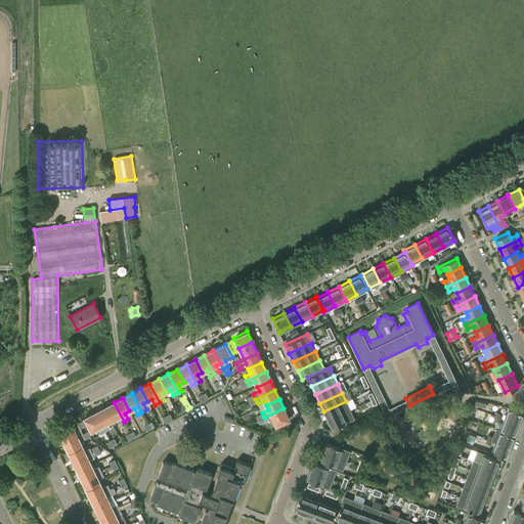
[(187,409),(184,403),(183,401),(178,403),(182,411),(187,409)]
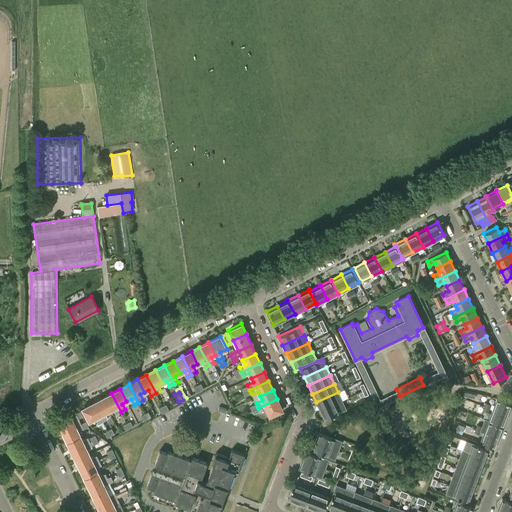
[(342,401),(338,392),(316,402),(320,411),(342,401)]
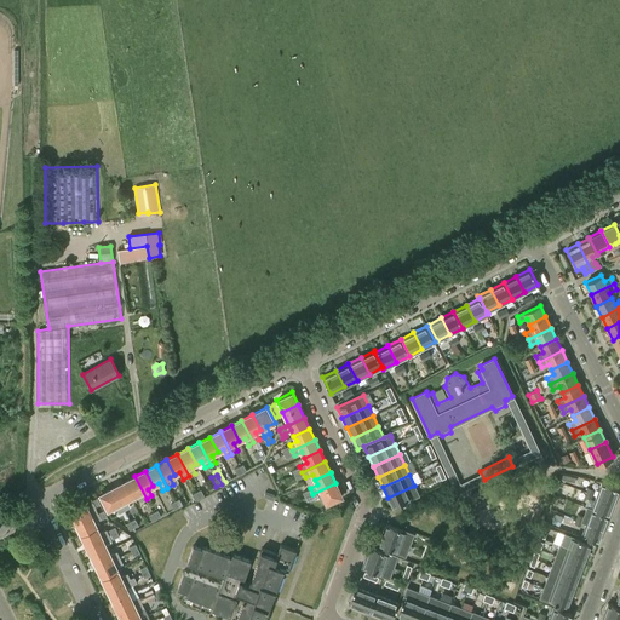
[(135,476),(124,482),(132,498),(137,495),(141,501),(147,499),(135,476)]
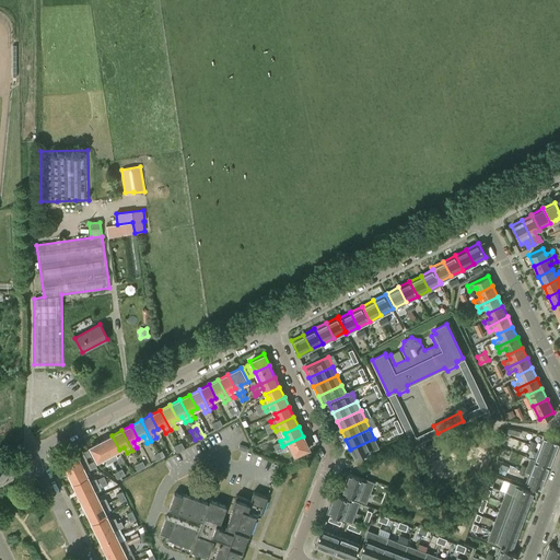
[(113,461),(116,458),(117,458),(114,452),(119,450),(112,435),(102,441),(113,461)]
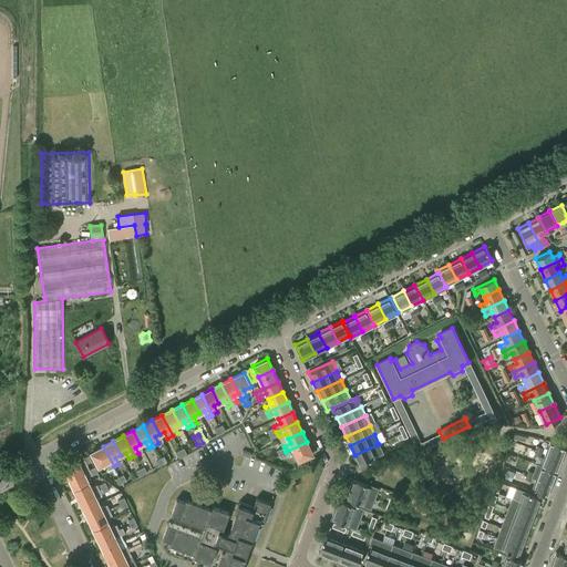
[(545,453),(562,460),(566,446),(550,441),(545,453)]
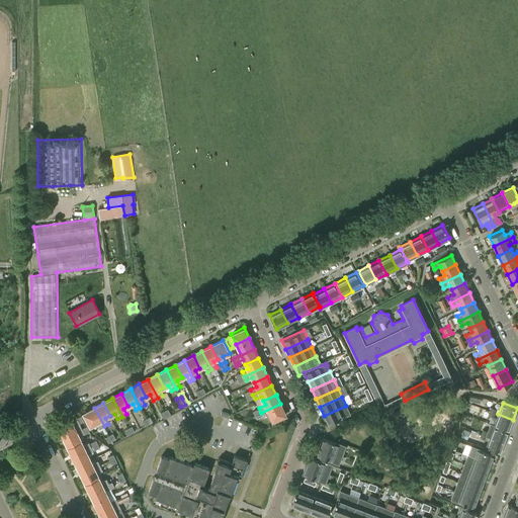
[(280,404),(261,413),(263,417),(269,414),(273,422),(286,416),(280,404)]
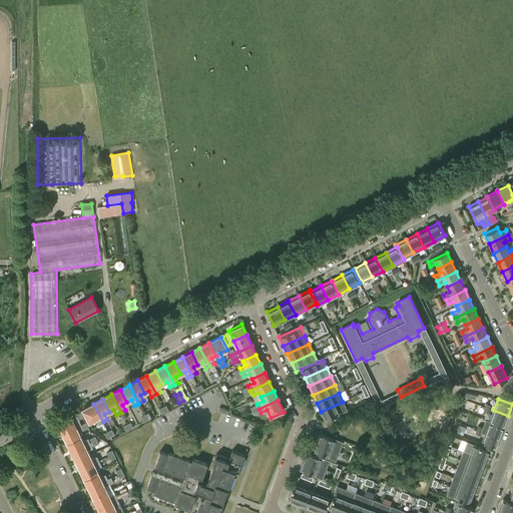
[(343,402),(321,412),(325,420),(347,410),(343,402)]
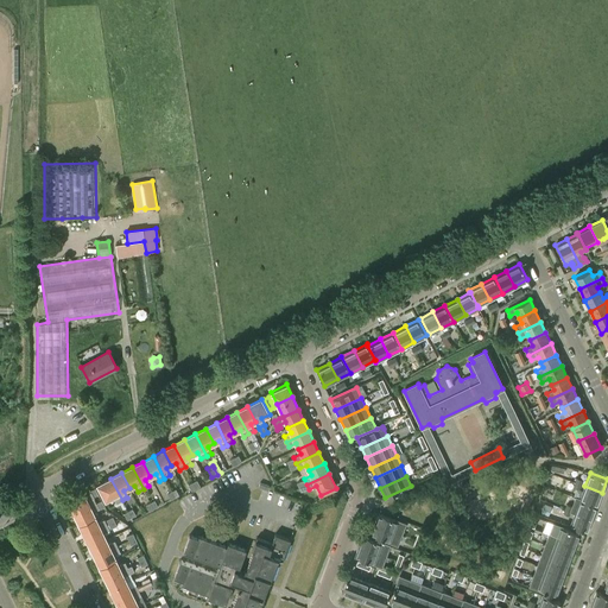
[(122,500),(111,479),(97,485),(106,500),(113,496),(116,504),(122,500)]
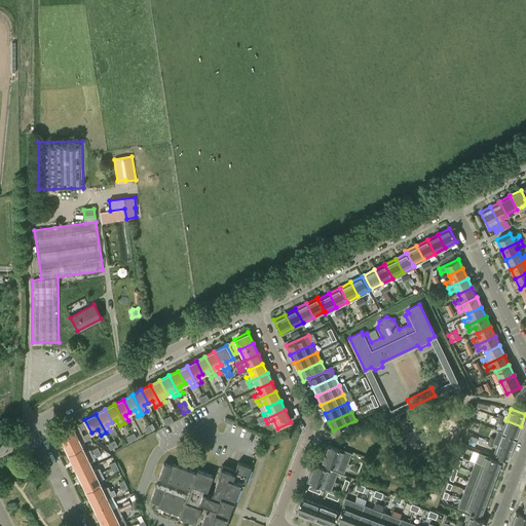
[(521,426),(505,420),(501,433),(516,438),(521,426)]
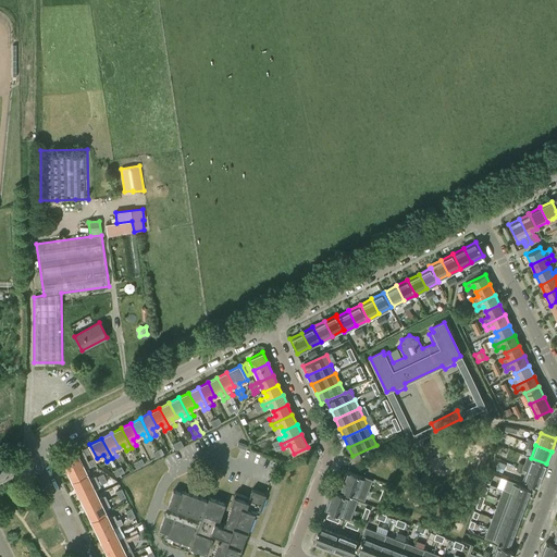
[(62,459),(67,470),(82,463),(79,459),(86,456),(86,455),(84,450),(77,454),(76,453),(62,459)]
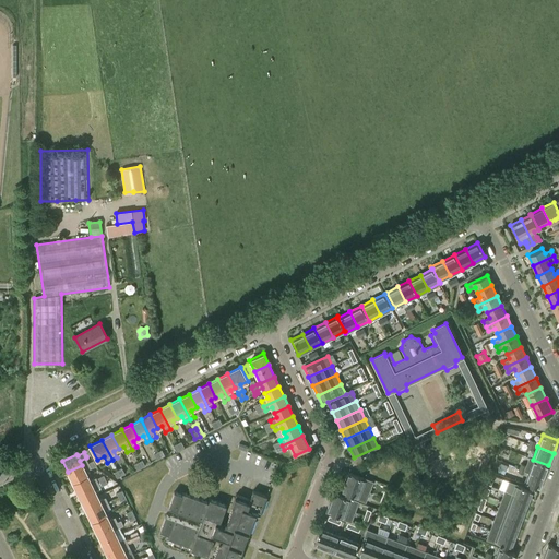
[(139,462),(141,467),(145,465),(142,460),(139,452),(134,454),(139,462)]
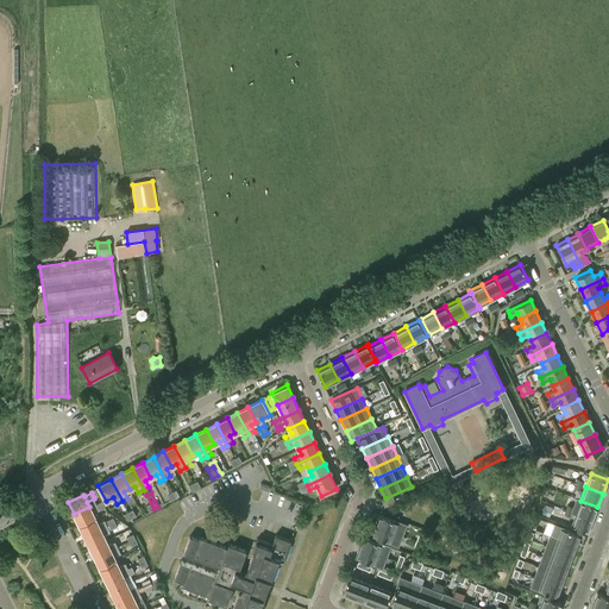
[(129,512),(132,518),(136,515),(132,509),(126,498),(123,501),(129,512)]
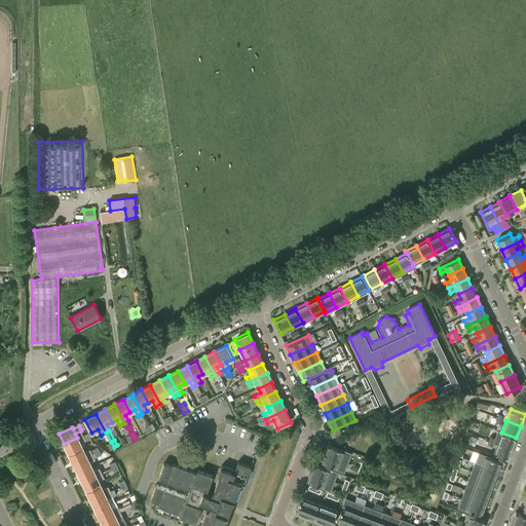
[(497,444),(512,449),(516,438),(501,433),(497,444)]
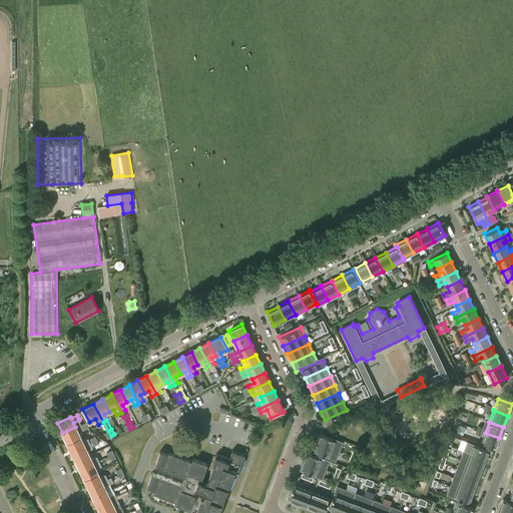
[(67,443),(80,437),(78,432),(84,429),(81,424),(75,427),(62,433),(67,443)]
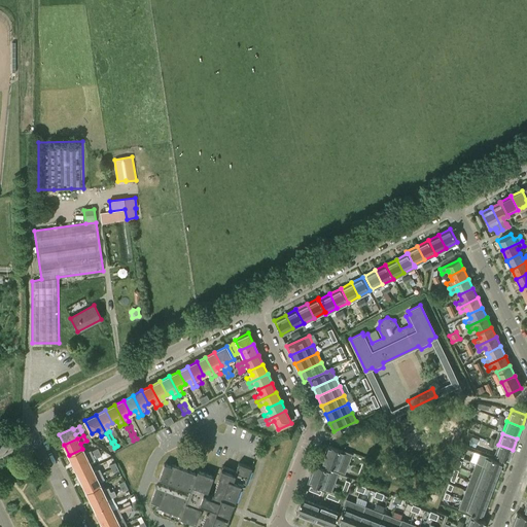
[(478,438),(472,436),(469,445),(475,447),(478,438)]
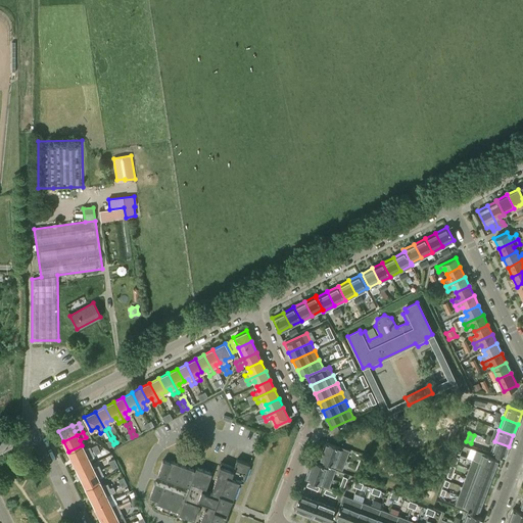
[(323,450),(345,460),(348,450),(326,441),(323,450)]
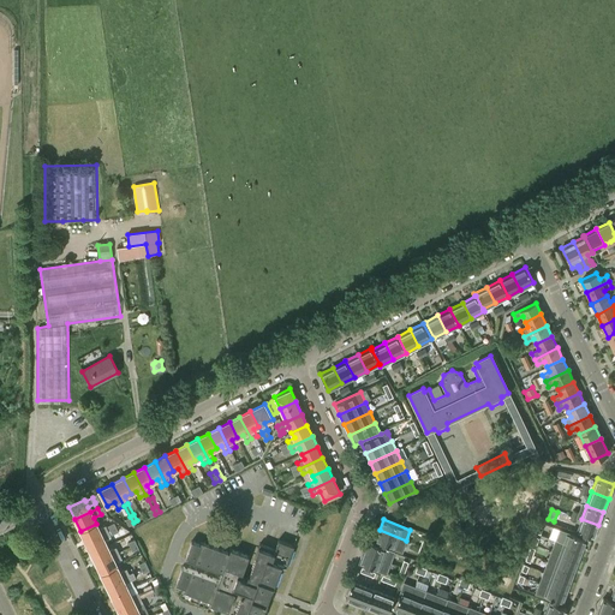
[(577,532),(593,539),(598,525),(581,519),(577,532)]
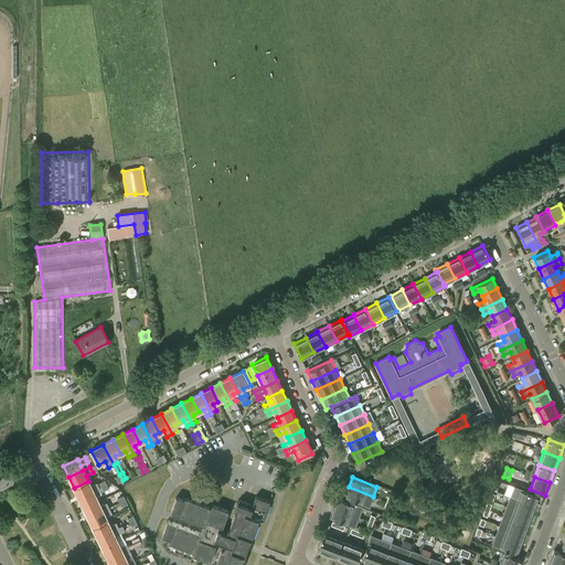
[(74,488),(78,498),(99,488),(97,482),(91,486),(88,481),(74,488)]
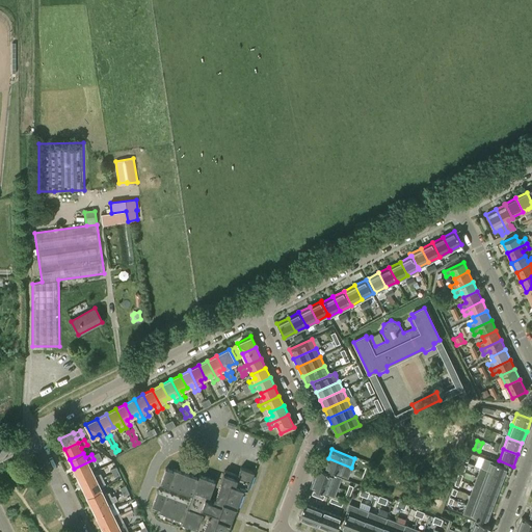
[(480,467),(504,476),(507,467),(484,457),(480,467)]
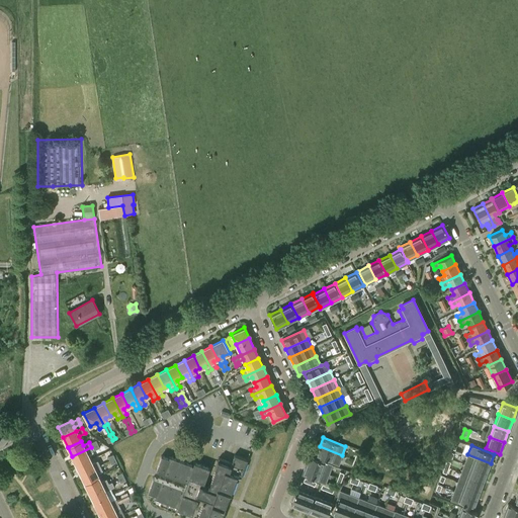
[(320,446),(316,456),(338,464),(342,455),(320,446)]
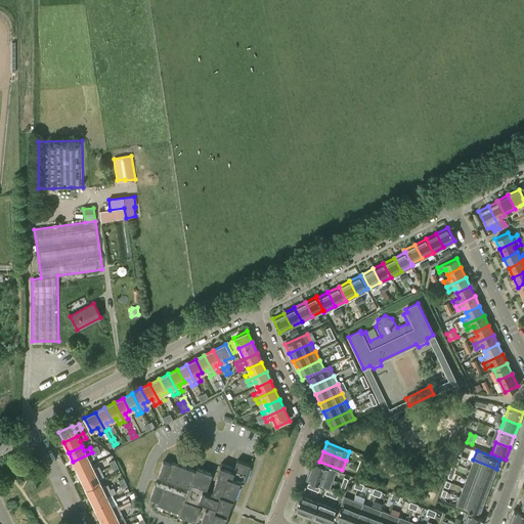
[(73,462),(78,471),(90,465),(88,460),(94,456),(92,452),(73,462)]
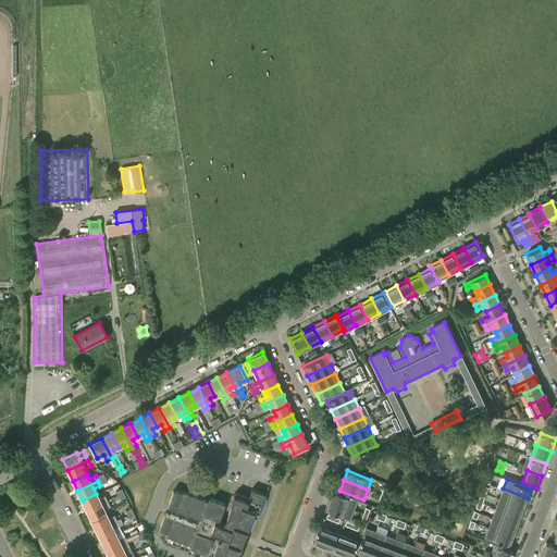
[(265,494),(252,489),(249,497),(235,492),(231,503),(232,504),(225,521),(224,520),(223,524),(218,523),(225,503),(209,497),(208,499),(183,491),(180,496),(172,494),(159,529),(168,531),(166,534),(192,544),(190,547),(207,553),(214,533),(219,535),(218,540),(219,540),(211,556),(210,556),(237,556),(243,543),(245,534),(246,534),(255,511),(259,514),(265,494)]
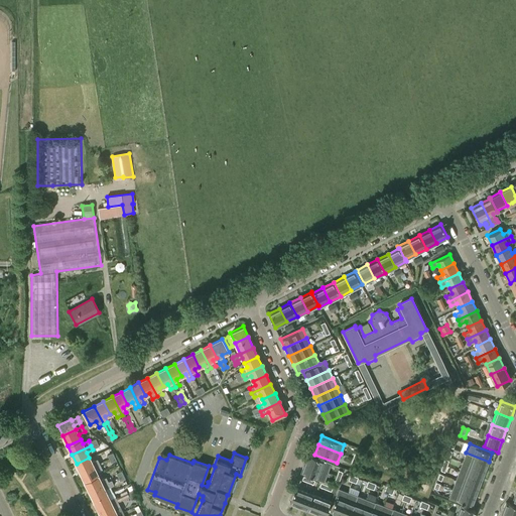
[(463,462),(485,471),(489,462),(466,453),(463,462)]
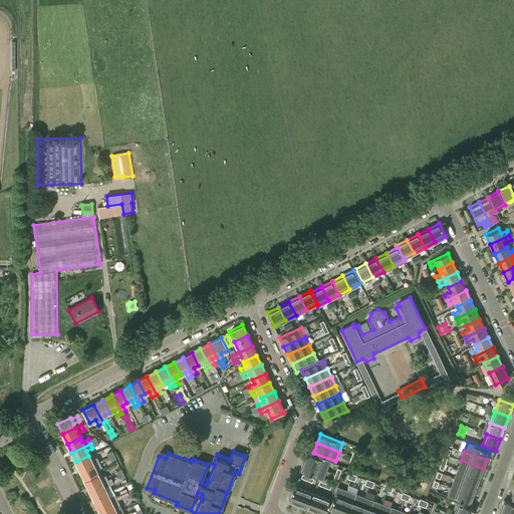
[(303,462),(326,470),(329,461),(306,452),(303,462)]
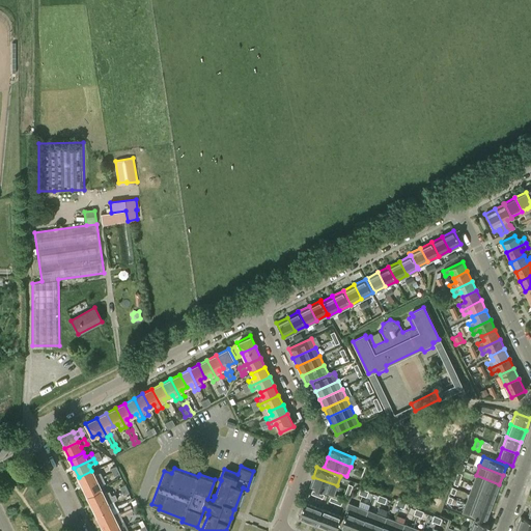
[(79,477),(83,486),(103,477),(100,472),(94,475),(91,471),(79,477)]
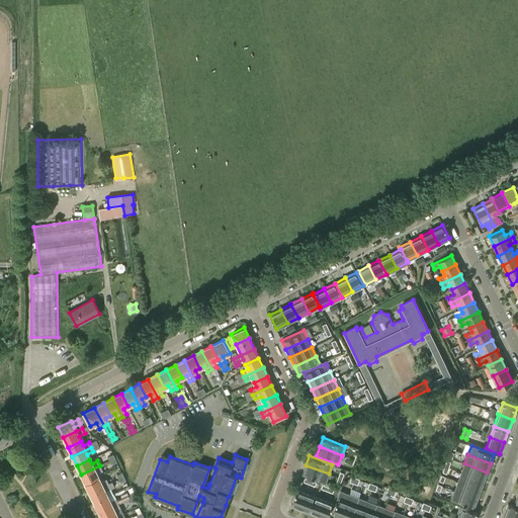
[(484,482),(487,472),(464,463),(461,472),(484,482)]
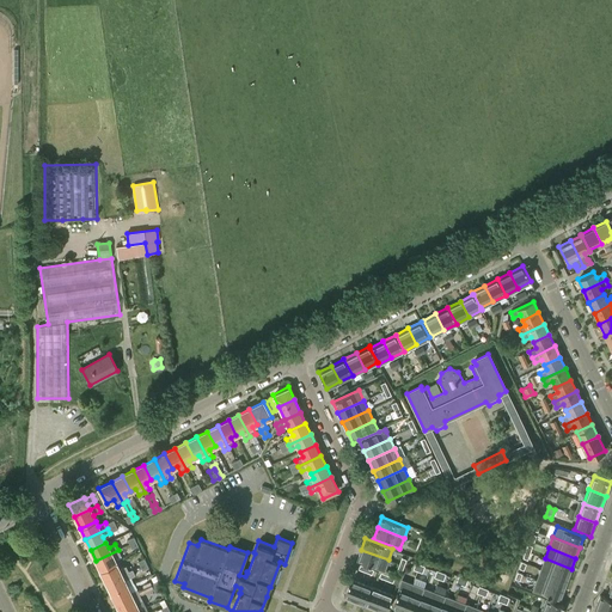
[(101,571),(116,564),(114,558),(121,556),(118,550),(96,561),(101,571)]
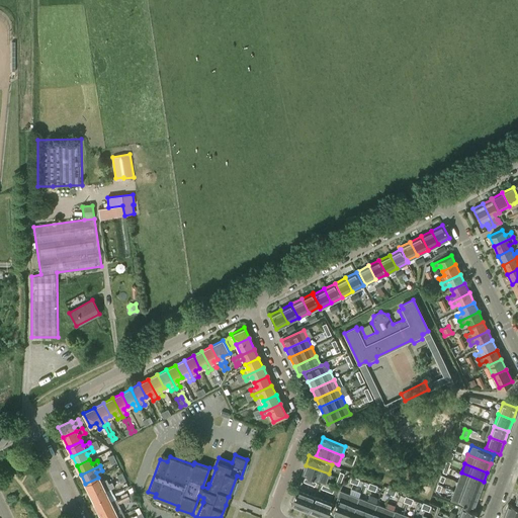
[(306,465),(303,475),(325,483),(329,473),(306,465)]
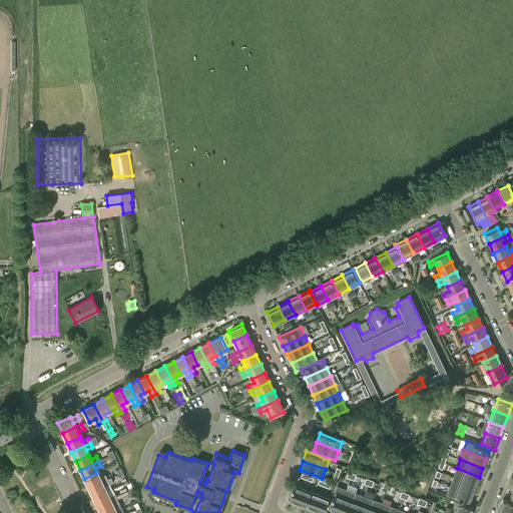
[(453,477),(476,486),(479,477),(457,468),(453,477)]
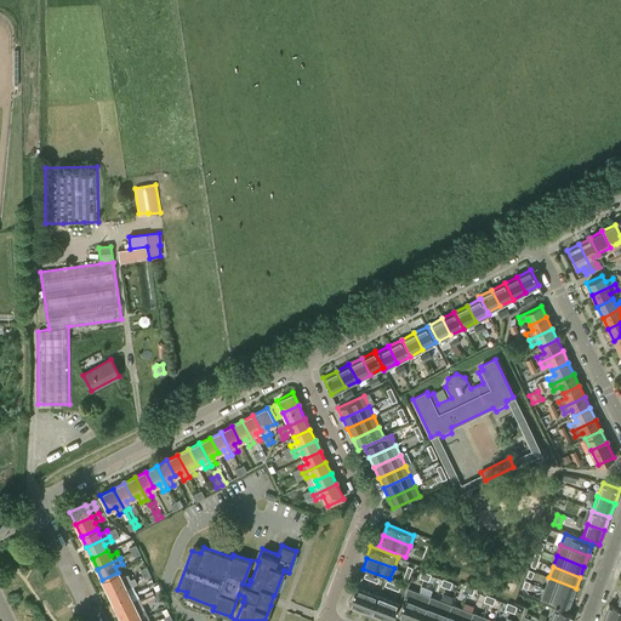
[(102,580),(108,591),(131,580),(130,579),(127,574),(120,577),(118,573),(102,580)]
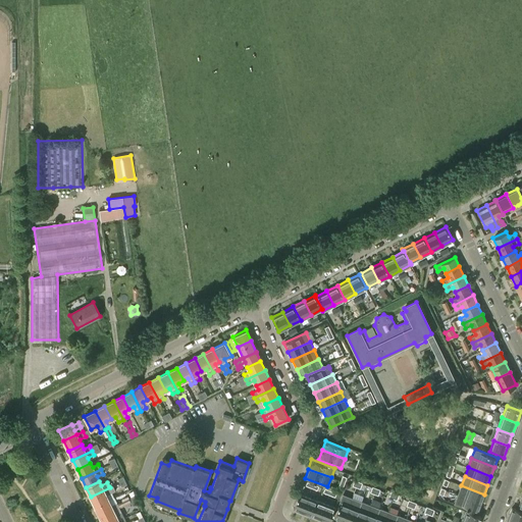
[(115,490),(114,489),(113,485),(109,486),(110,487),(91,497),(95,507),(108,501),(106,494),(115,490)]
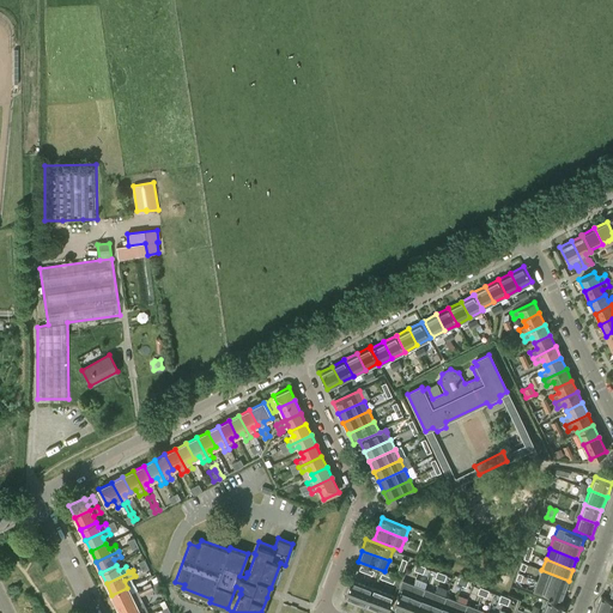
[(538,581),(564,592),(569,581),(541,570),(538,581)]
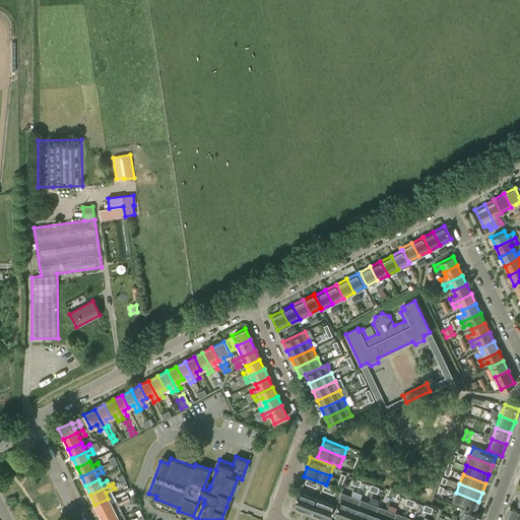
[(307,496),(298,492),(291,506),(301,510),(307,496)]
